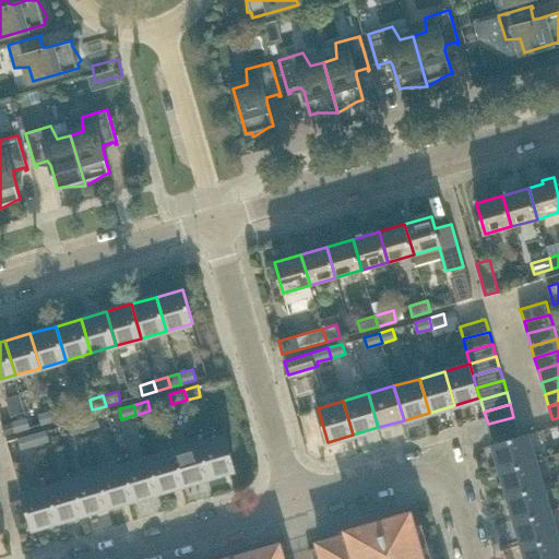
[(52,411),(56,420),(70,416),(68,406),(52,411)]
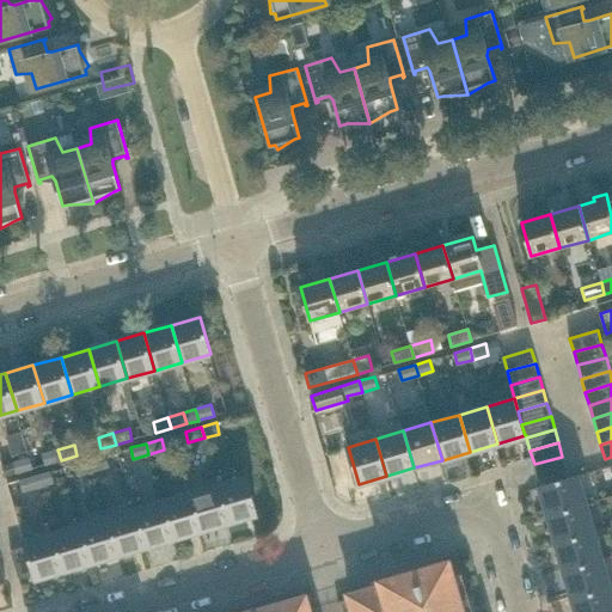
[(46,465),(61,460),(57,450),(43,454),(46,465)]
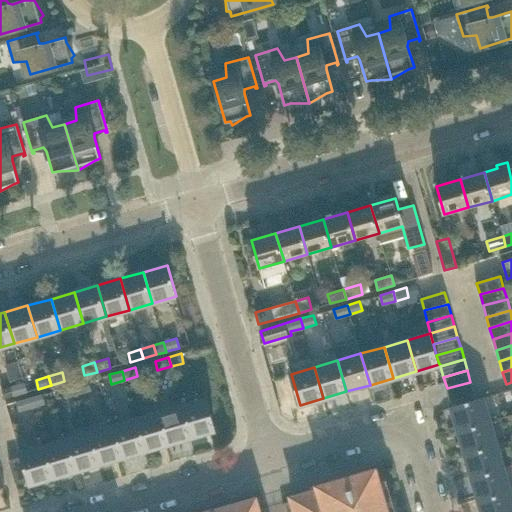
[(76,384),(78,393),(91,390),(88,380),(76,384)]
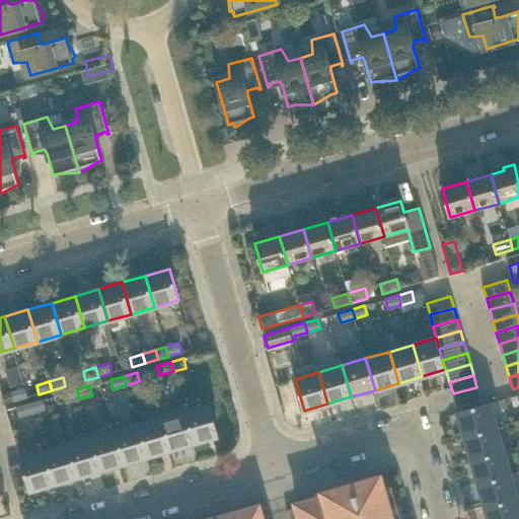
[(456,406),(480,399),(476,387),(453,393),(456,406)]
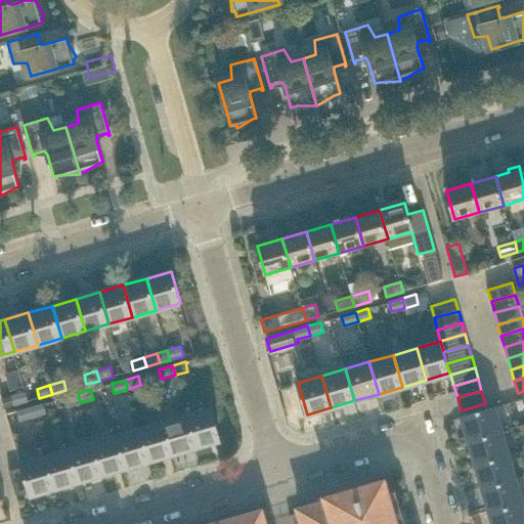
[(14,405),(29,401),(26,392),(12,396),(14,405)]
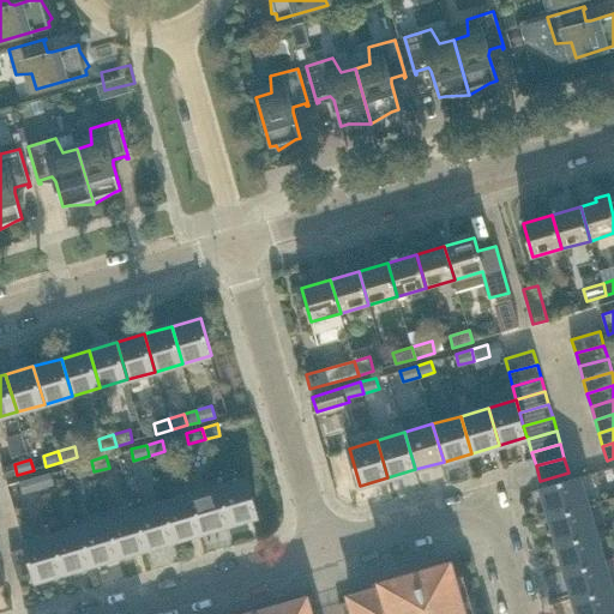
[(78,476),(94,471),(91,461),(74,465),(78,476)]
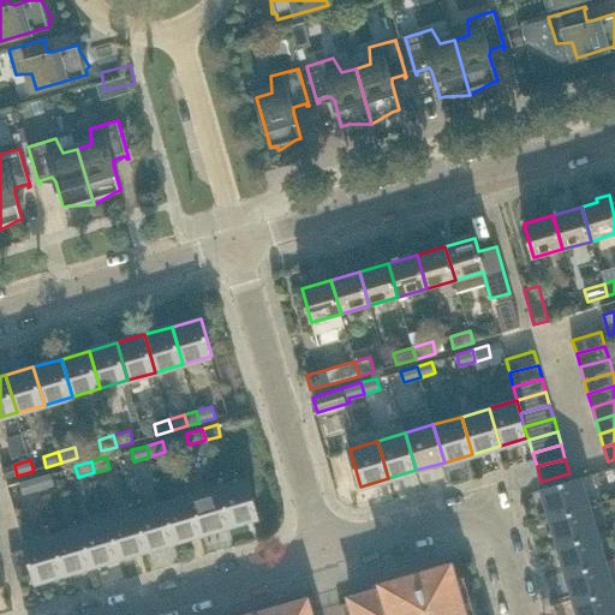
[(63,470),(70,491),(77,489),(70,467),(63,470)]
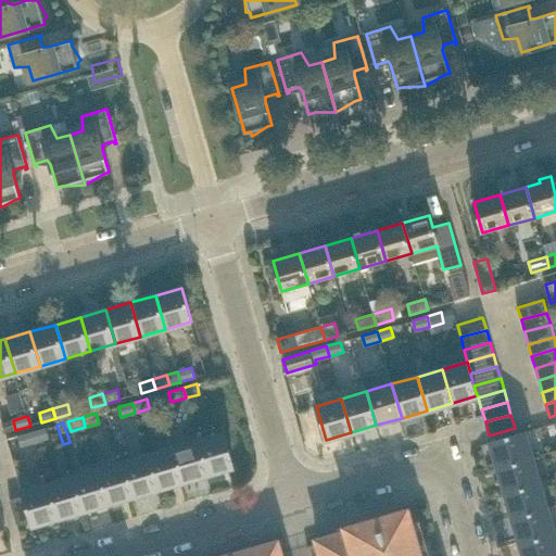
[(32,432),(35,442),(49,438),(46,428),(32,432)]
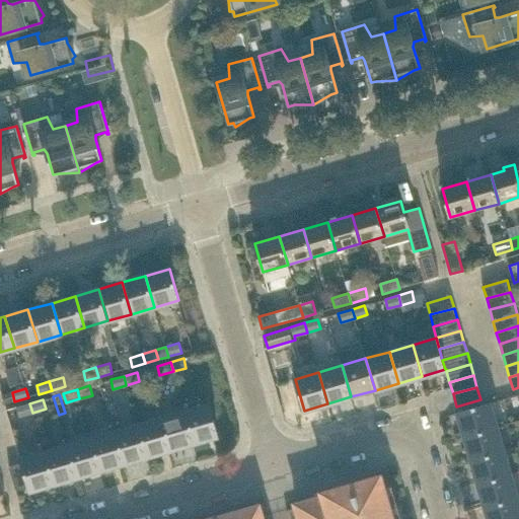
[(497,427),(490,403),(490,402),(458,412),(465,436),(497,427)]
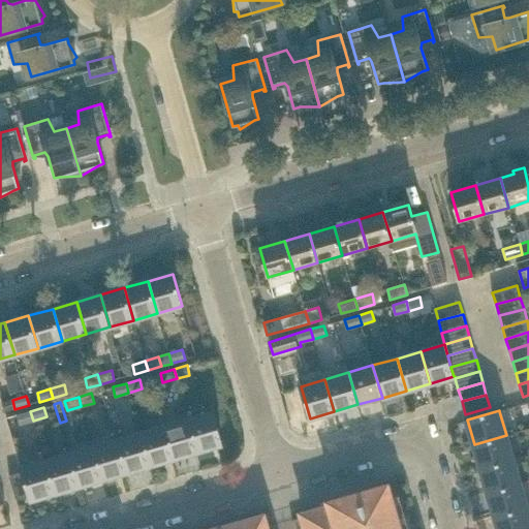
[(20,425),(33,421),(30,411),(17,414),(20,425)]
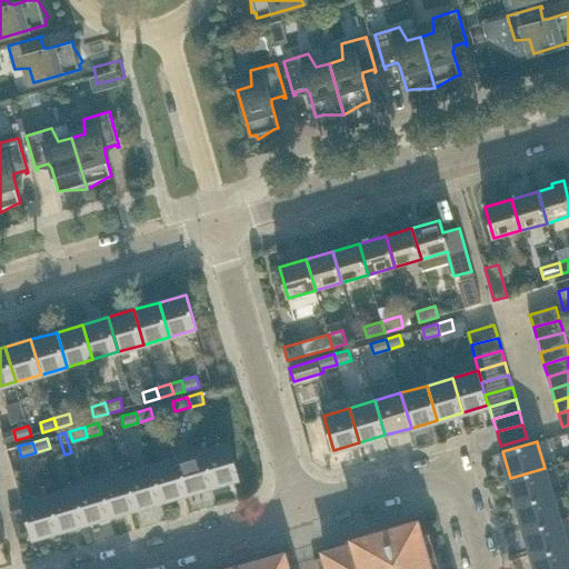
[(212,486),(239,478),(229,442),(202,450),(212,486)]
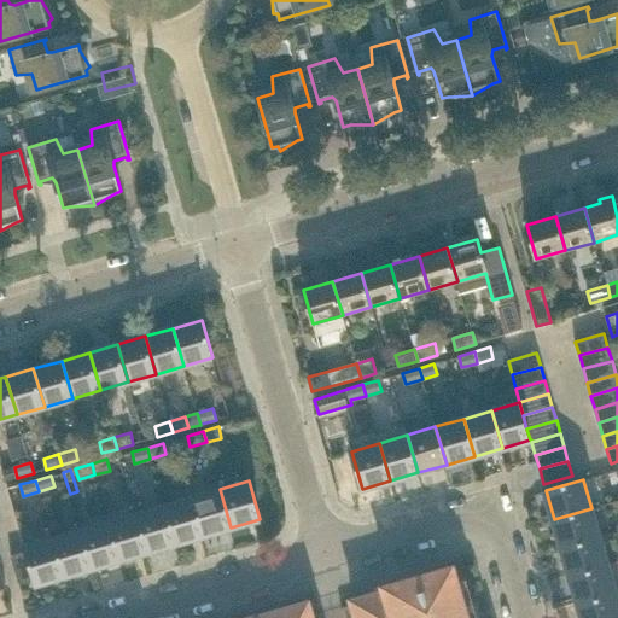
[(192,497),(191,497),(188,487),(174,490),(178,502),(164,506),(175,543),(203,535),(192,497)]
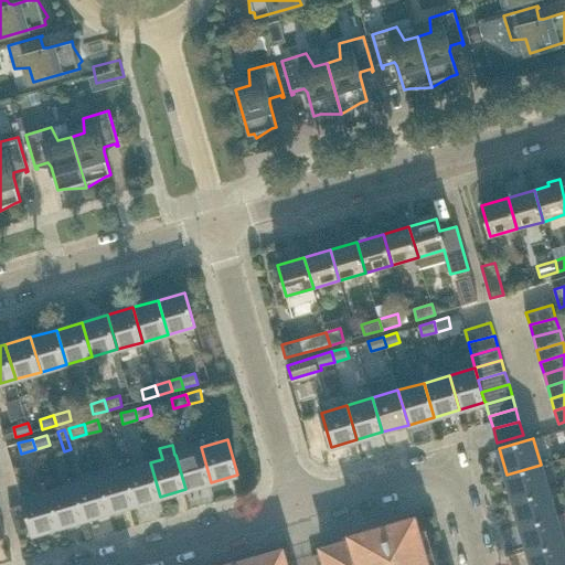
[(185,489),(211,482),(201,447),(176,455),(185,489)]
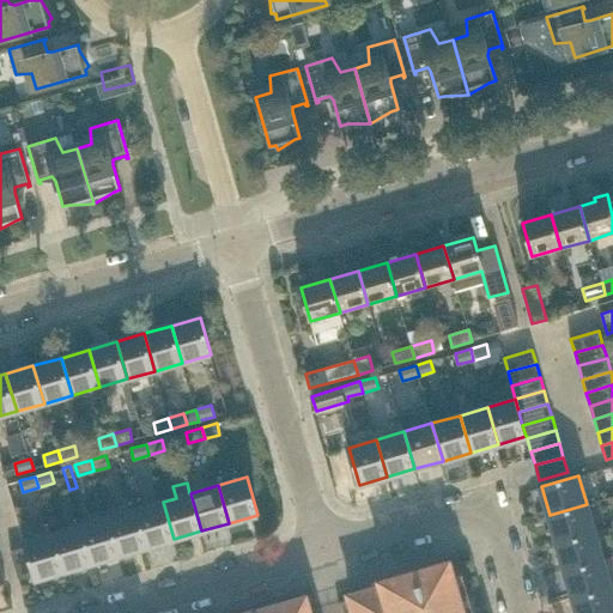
[(146,547),(174,539),(163,502),(135,510),(146,547)]
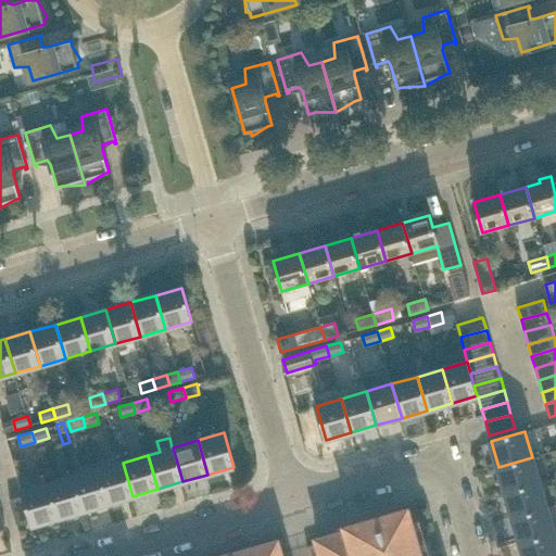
[(505,493),(540,483),(532,457),(498,467),(505,493)]
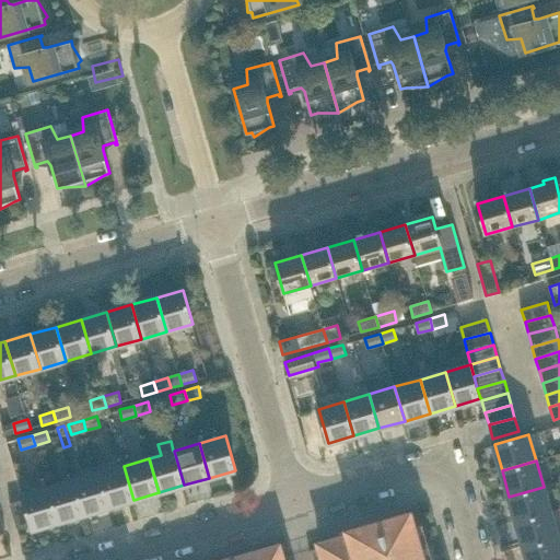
[(108,508),(133,500),(124,466),(98,474),(108,508)]
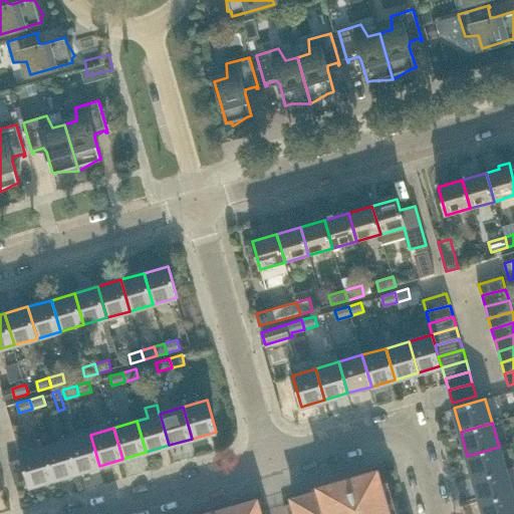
[(76,473),(99,466),(90,435),(67,441),(76,473)]
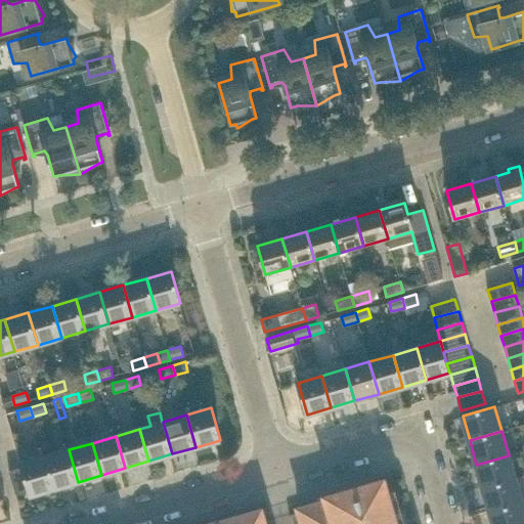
[(54,488),(78,482),(69,449),(44,456),(54,488)]
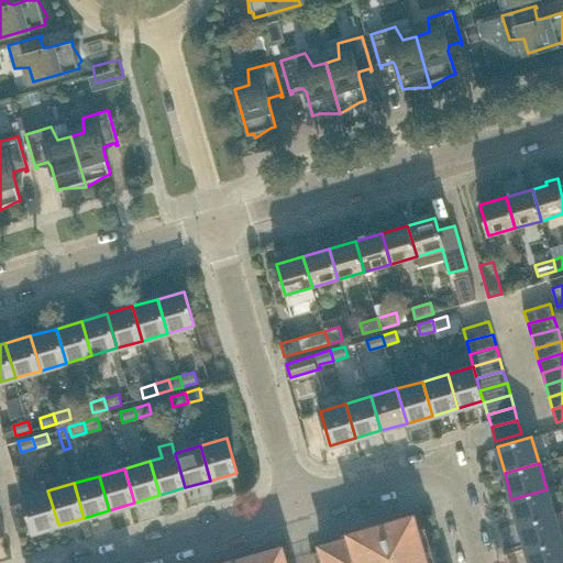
[(519,523),(553,514),(547,489),(511,499),(519,523)]
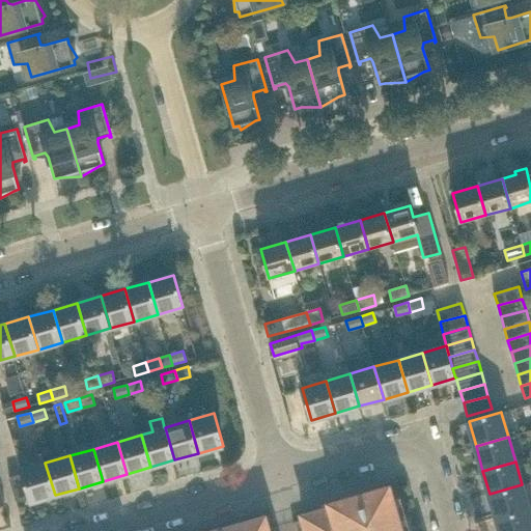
[(30,502),(55,495),(45,463),(21,470),(22,474),(29,498),(30,502)]
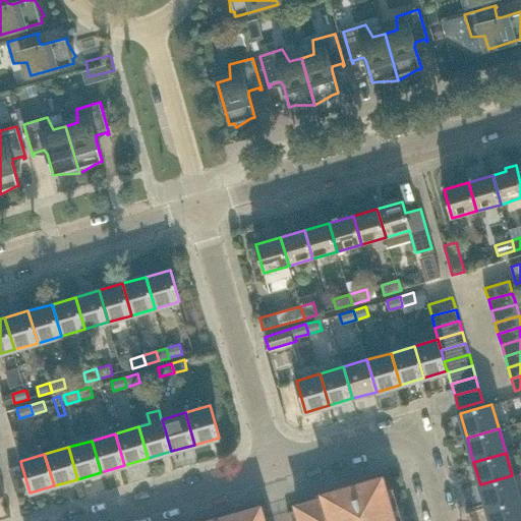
[(16,493),(29,488),(21,465),(9,468),(16,493)]
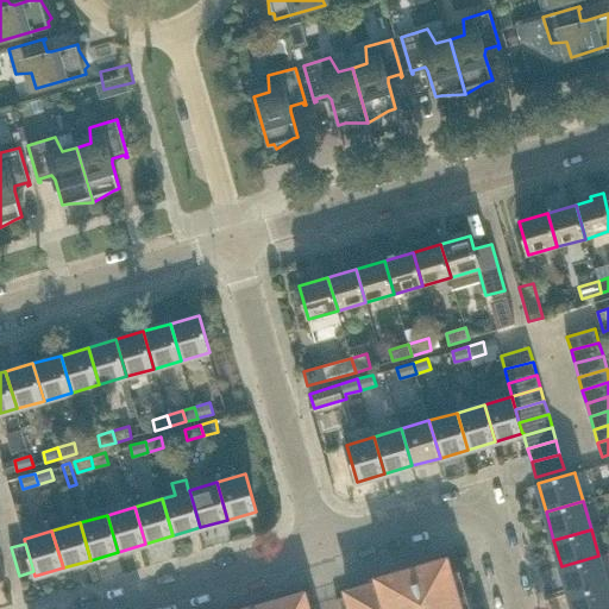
[(570,594),(607,583),(598,556),(562,566),(570,594)]
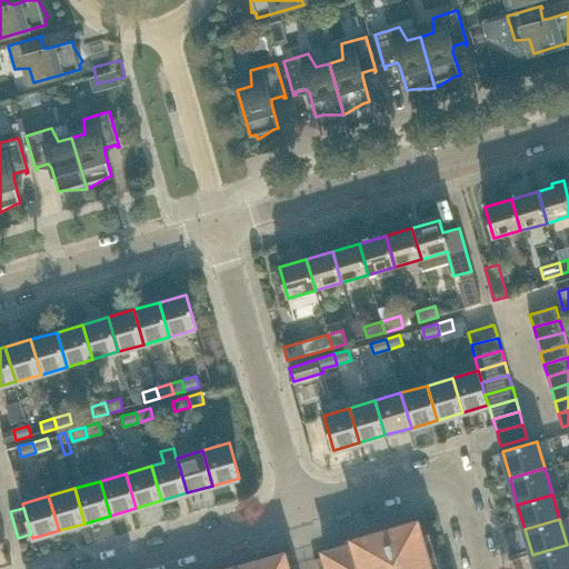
[(430,568),(417,522),(353,540),(355,543),(325,552),(329,568),(430,568)]
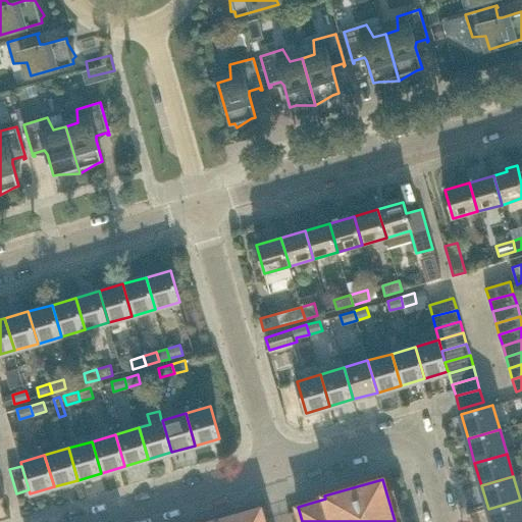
[(491,521),(521,521),(521,507),(520,500),(488,509),(491,521)]
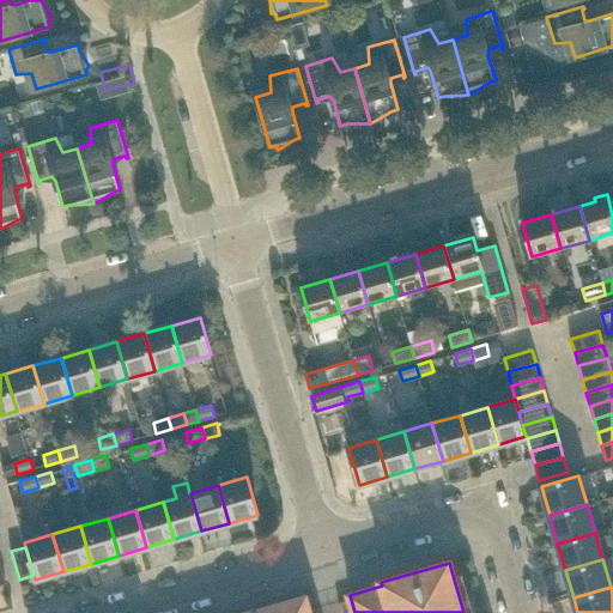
[(309,612),(304,598),(248,612),(309,612)]
